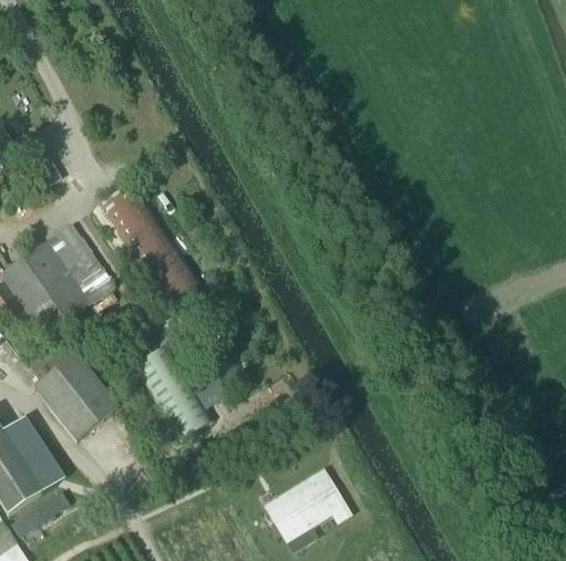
[(170,322),(211,292),(133,183),(93,210),(170,322)]
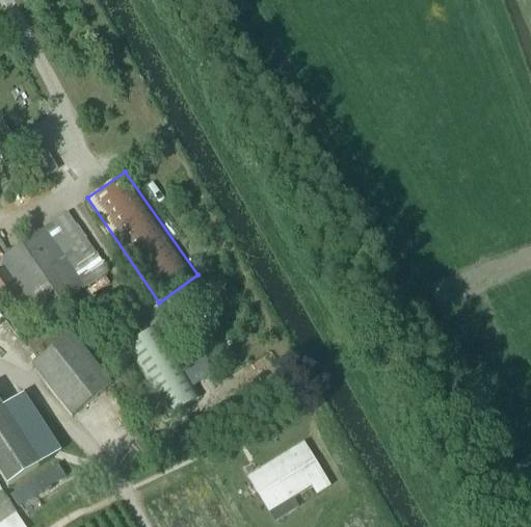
[(85,285),(109,268),(69,210),(0,256),(0,263),(2,268),(0,269),(0,299),(8,313),(26,301),(38,320),(86,286),(85,285)]
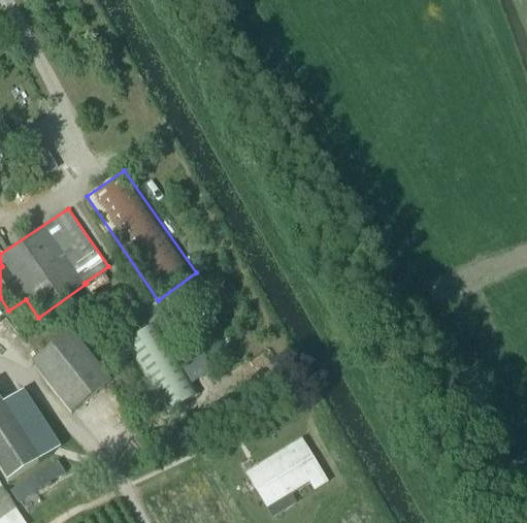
[(203,390),(161,319),(127,340),(169,411),(203,390)]
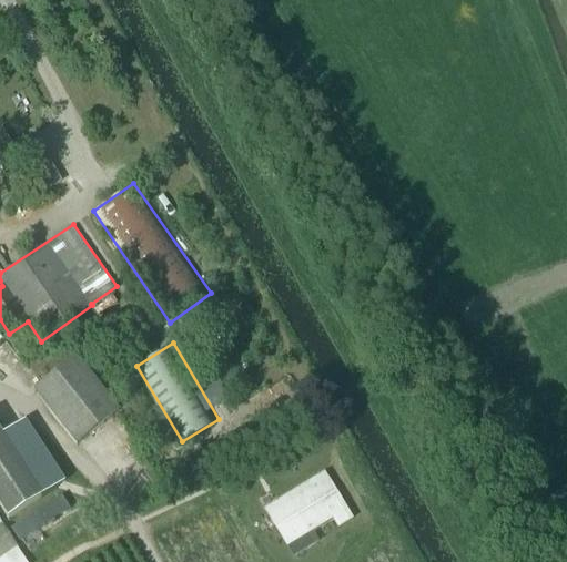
[(121,410),(120,410),(77,355),(33,389),(77,445),(121,410)]
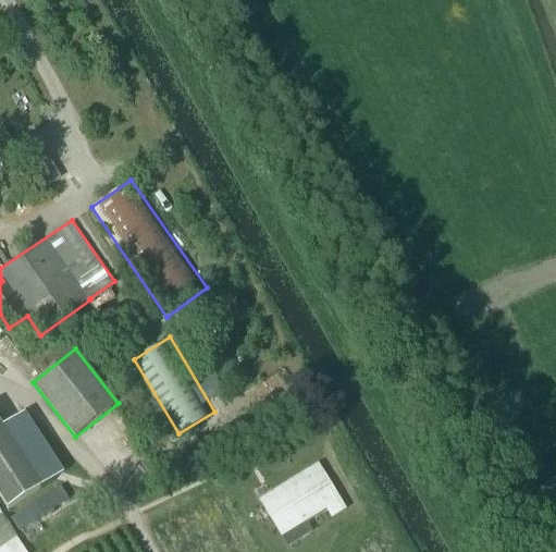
[(41,487),(0,422),(0,495),(8,508),(41,487)]
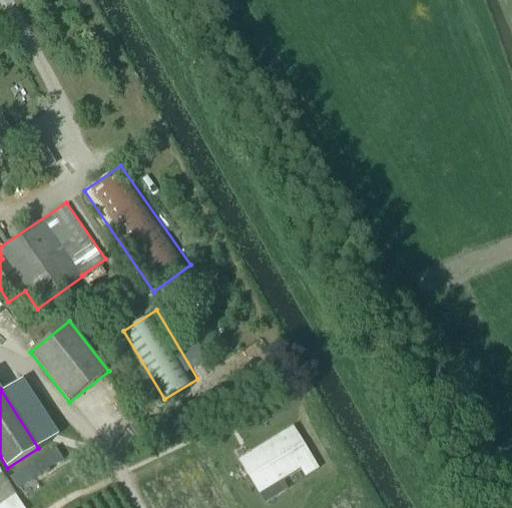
[(237,457),(257,488),(259,491),(300,466),(305,474),(319,466),(293,423),(237,457)]
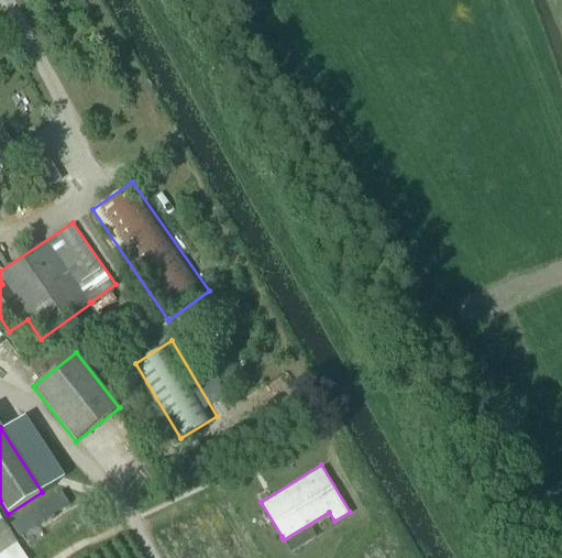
[(17,542),(0,514),(0,551),(15,542),(17,542)]
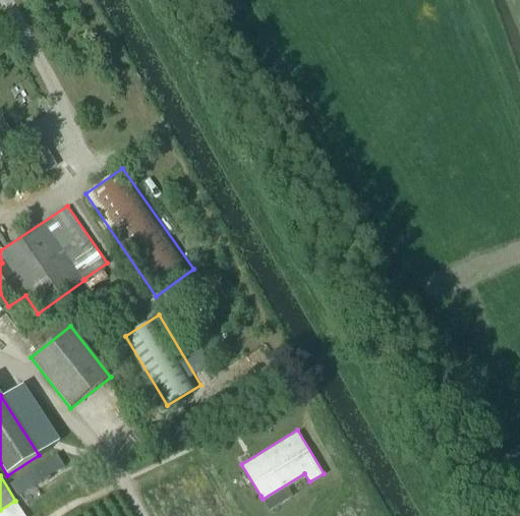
[(0,515),(24,515),(14,501),(0,510),(0,515)]
